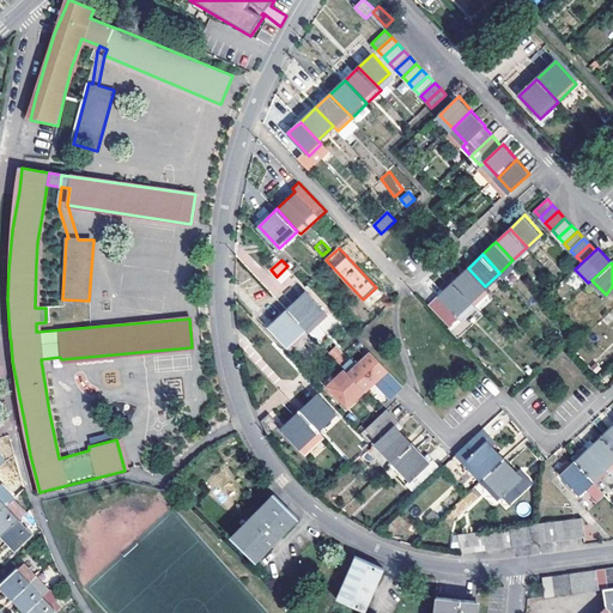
[(465,272),(455,281),(471,299),(475,304),(490,291),(485,286),(468,268),(465,272)]
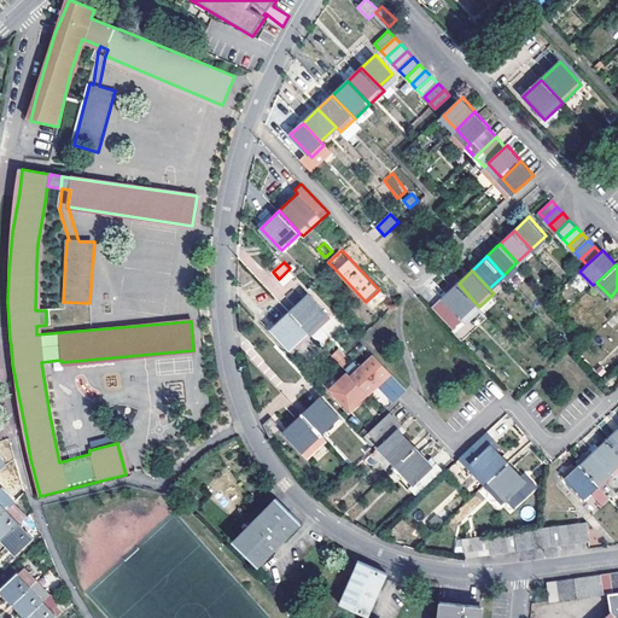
[(474,302),(459,284),(445,296),(433,307),(455,330),(465,321),(460,316),(474,302)]
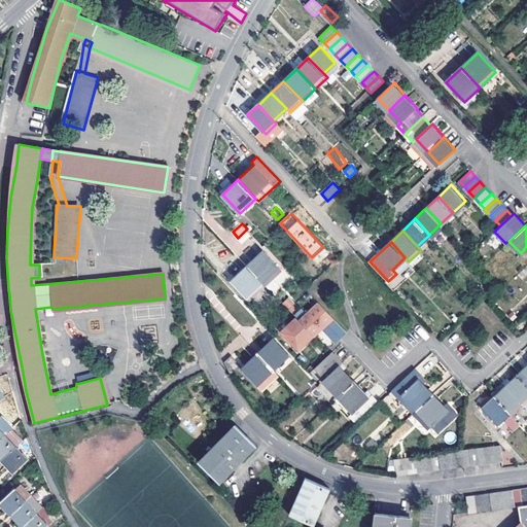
[(250,267),(269,286),(285,272),(264,249),(259,253),(253,247),(247,252),(255,261),(250,267)]
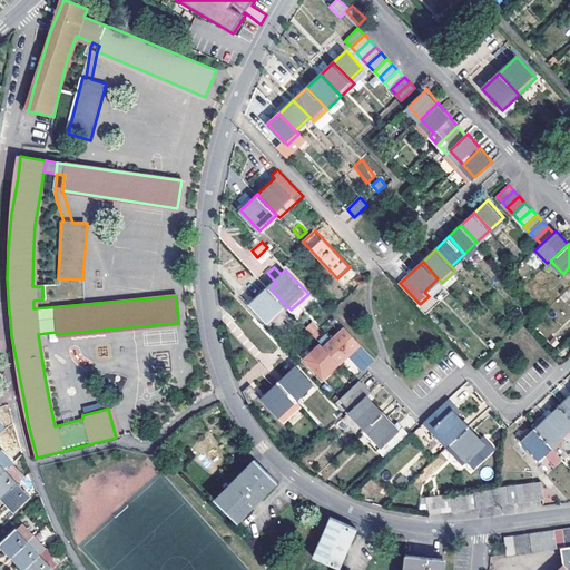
[(366,278),(362,273),(360,275),(347,287),(353,293),(366,278)]
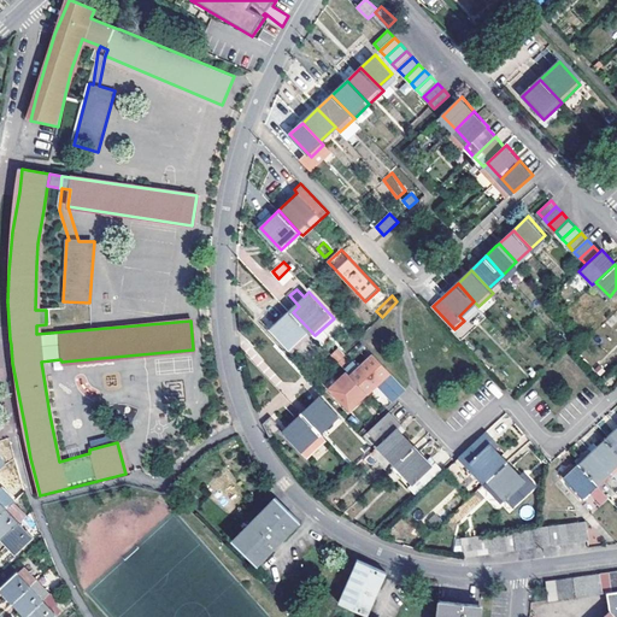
[(474,301),(459,316),(464,321),(479,306),(474,301)]
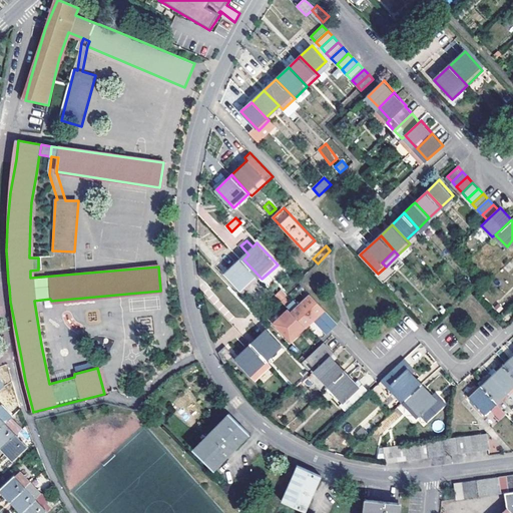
[(262,279),(243,260),(227,275),(245,294),(262,279)]
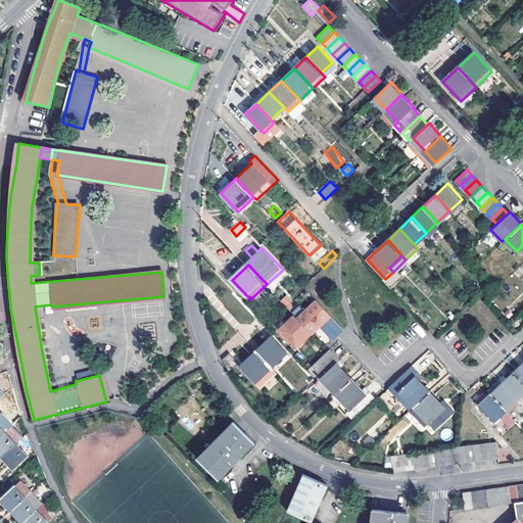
[(289,312),(296,306),(287,294),(280,299),(289,312)]
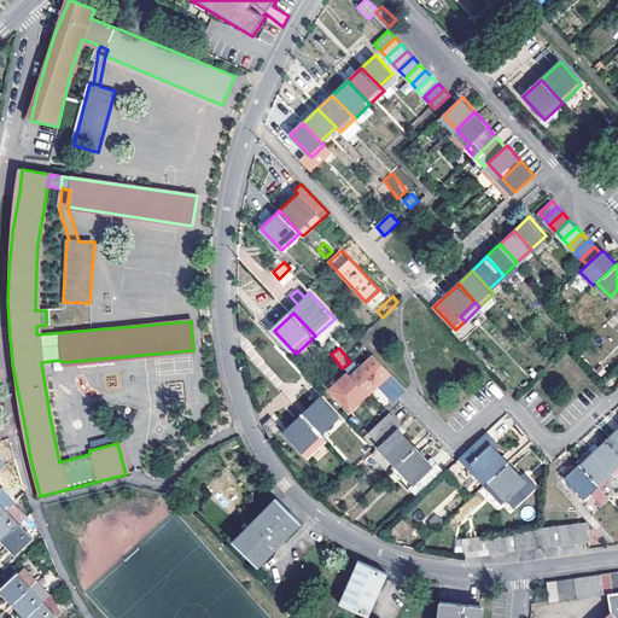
[(373,351),(350,373),(367,390),(378,380),(397,401),(409,390),(373,351)]
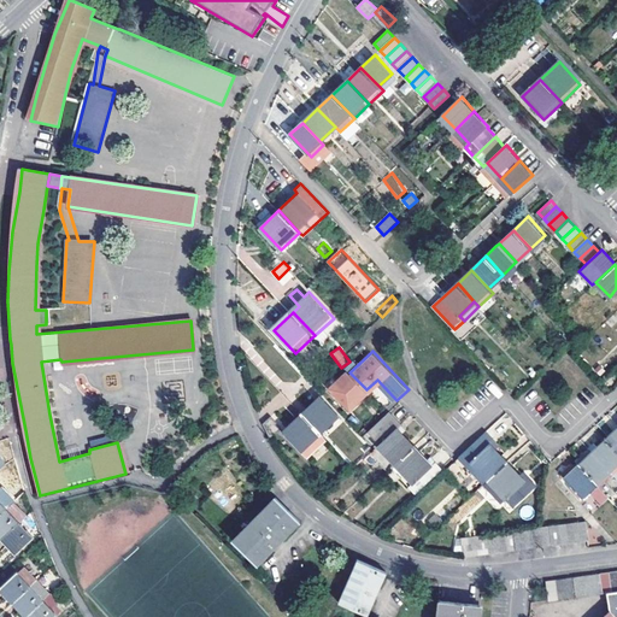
[(346,368),(328,385),(350,406),(366,389),(350,372),(346,368)]
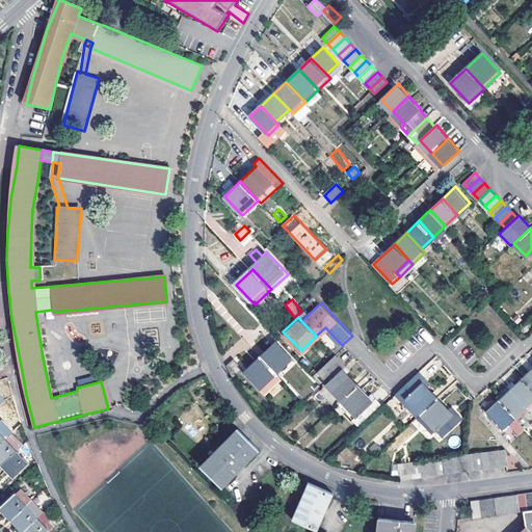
[(276,341),(262,356),(277,373),(293,357),(276,341)]
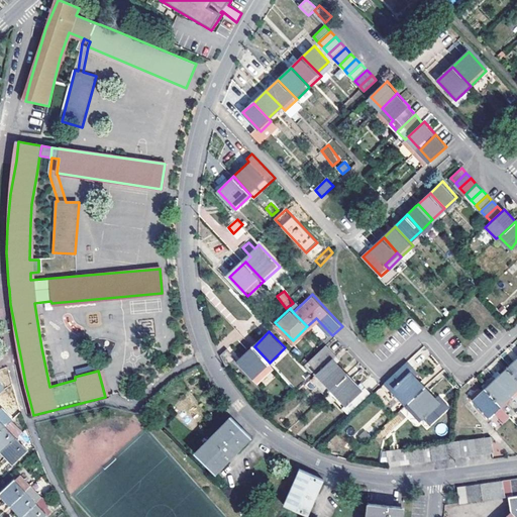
[(237,363),(259,385),(276,368),(270,363),(254,346),(237,363)]
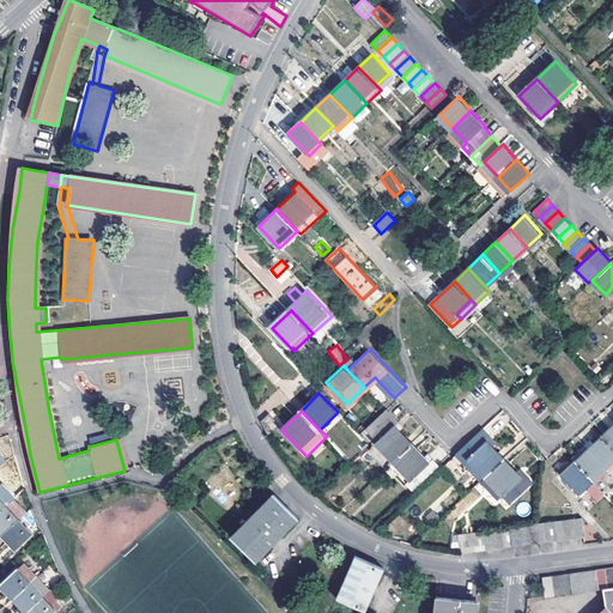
[(404,426),(389,411),(369,431),(377,441),(394,460),(413,442),(401,429),(404,426)]
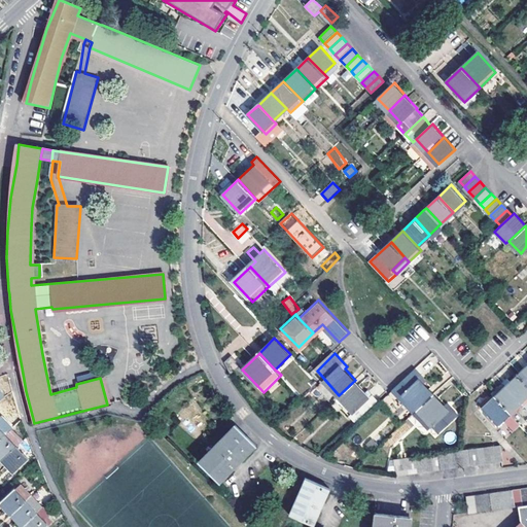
[(226,363),(233,374),(242,365),(234,357),(226,363)]
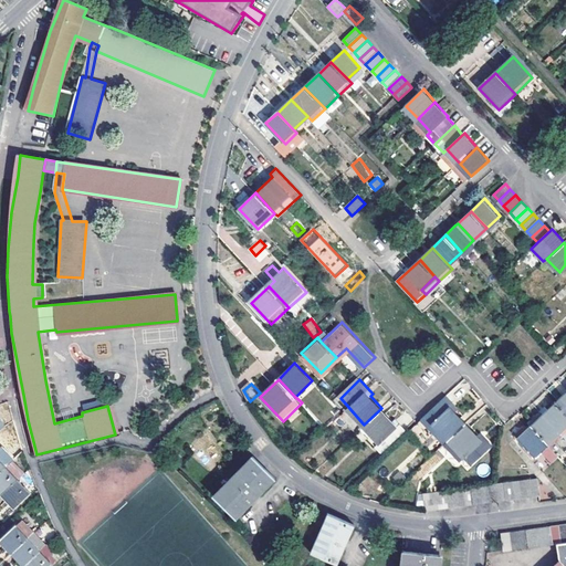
[(564,392),(554,401),(565,415),(565,390),(564,392)]
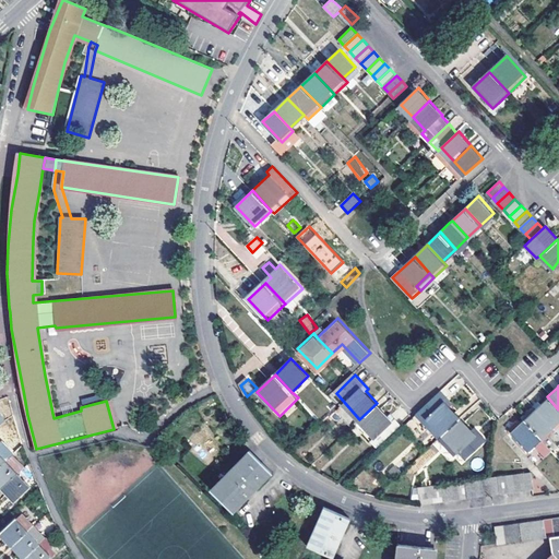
[(438,394),(416,415),(439,438),(460,418),(455,414),(459,409),(448,399),(445,401),(438,394)]
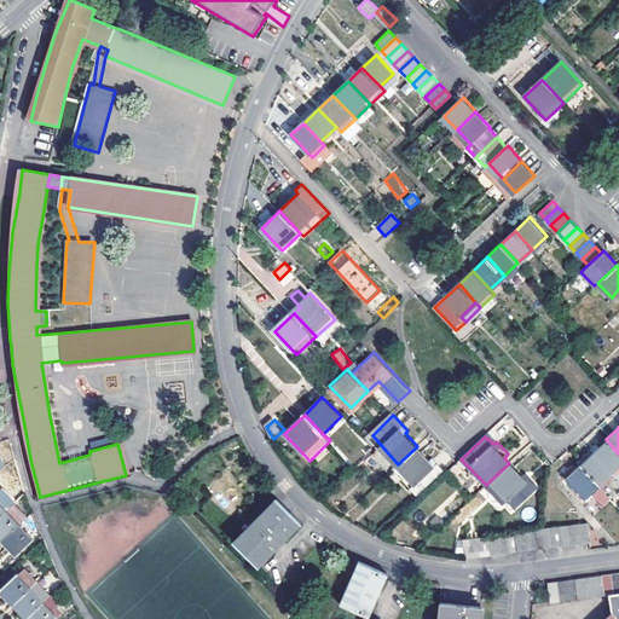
[(597,446),(595,444),(590,447),(593,451),(611,470),(612,473),(614,474),(618,479),(618,453),(606,439),(597,446)]
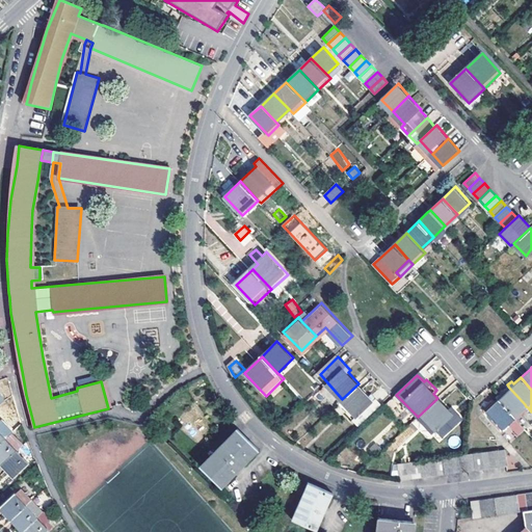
[(105,380),(101,381),(108,408),(112,407),(105,380)]
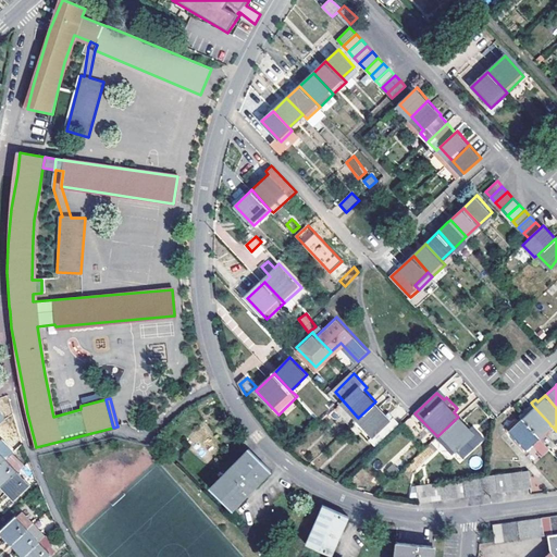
[(386,413),(375,401),(358,418),(373,435),(372,436),(378,443),(401,420),(392,409),(386,413)]
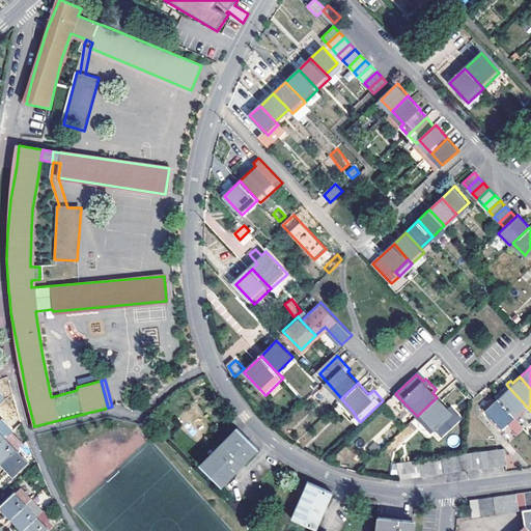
[(494,395),(497,397),(513,416),(525,406),(524,403),(508,387),(506,384),(494,395)]
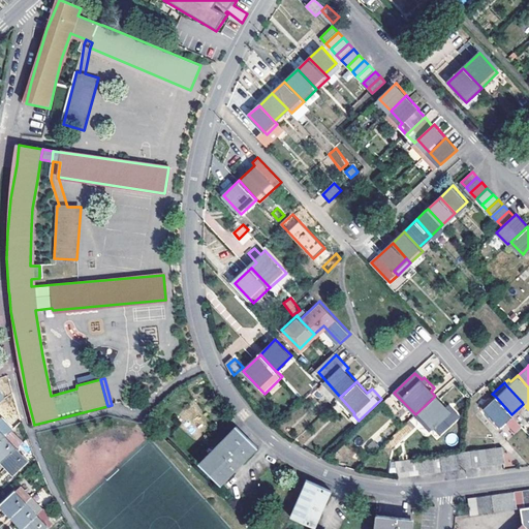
[(435,396),(415,414),(431,431),(450,412),(435,396)]
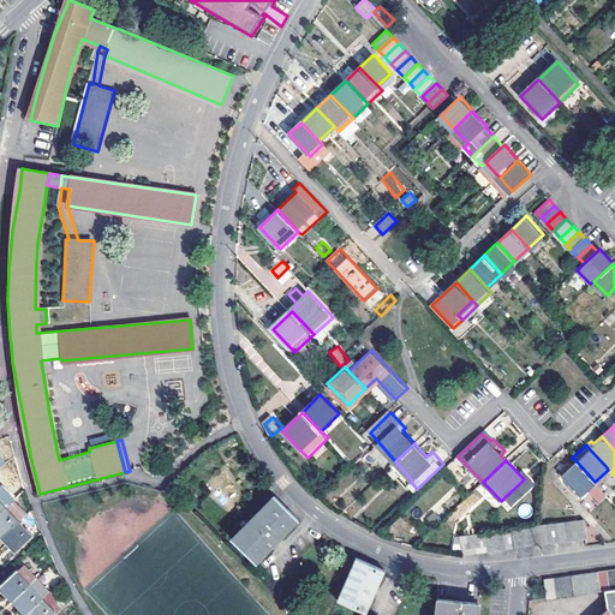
[(566,470),(563,467),(559,471),(561,473),(561,475),(580,495),(587,489),(596,499),(603,491),(595,482),(575,460),(572,464),(566,470)]
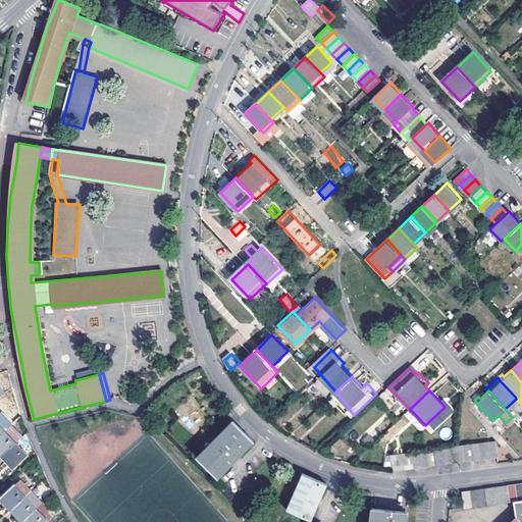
[(358,442),(385,415),(376,405),(348,432),(358,442)]
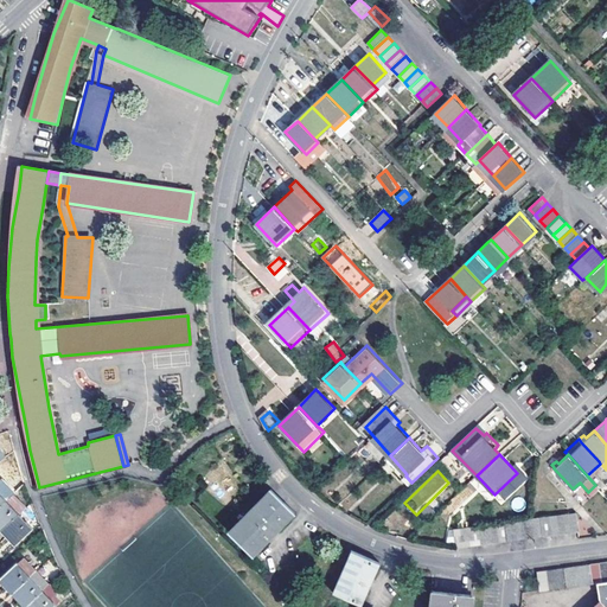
[(270,490),(228,531),(251,554),(270,536),(293,513),(270,490)]
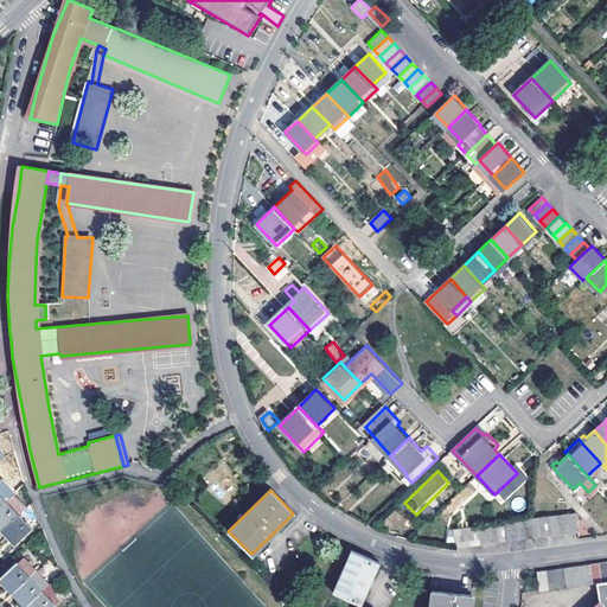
[(0,530),(1,531),(19,516),(26,509),(13,494),(6,502),(0,506),(0,530)]
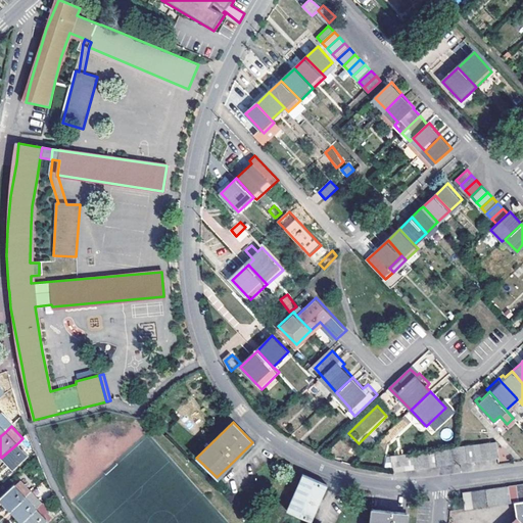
[(488,442),(490,459),(498,458),(496,440),(488,442)]
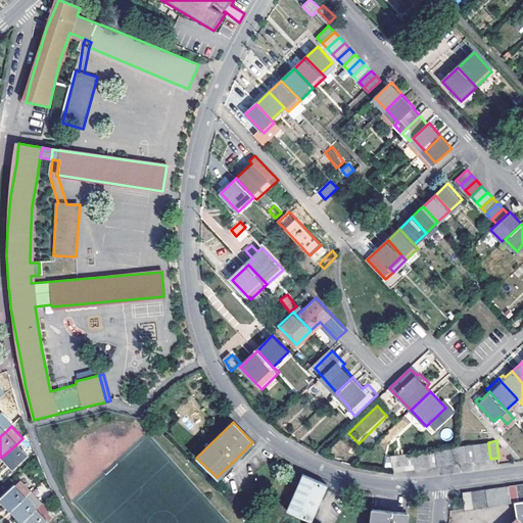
[(488,442),(480,443),(482,460),(490,459),(488,442)]
